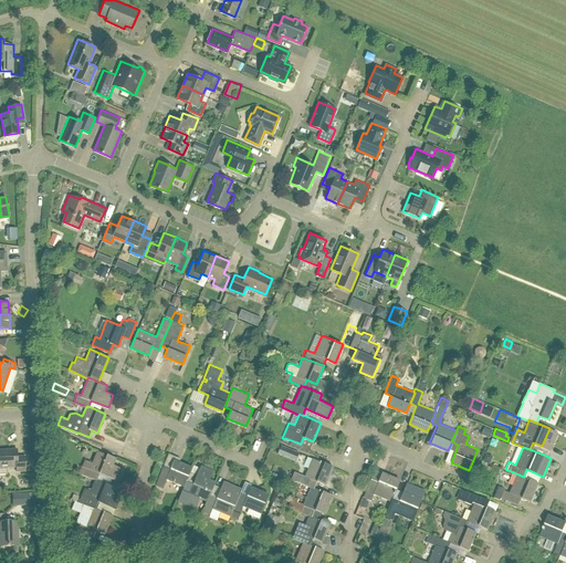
[(0,472),(7,472),(7,466),(16,466),(16,470),(25,469),(24,454),(17,454),(17,448),(0,448),(0,472)]
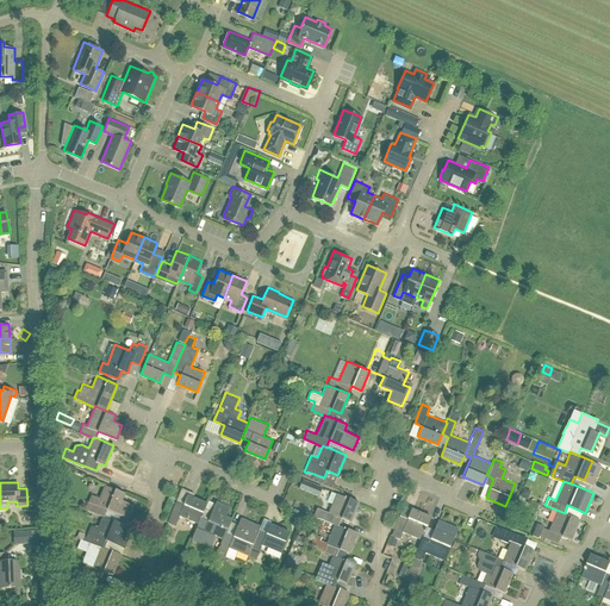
[(105,516),(107,508),(126,517),(132,504),(123,499),(125,492),(105,483),(99,497),(92,493),(85,508),(103,516),(103,514),(105,516)]
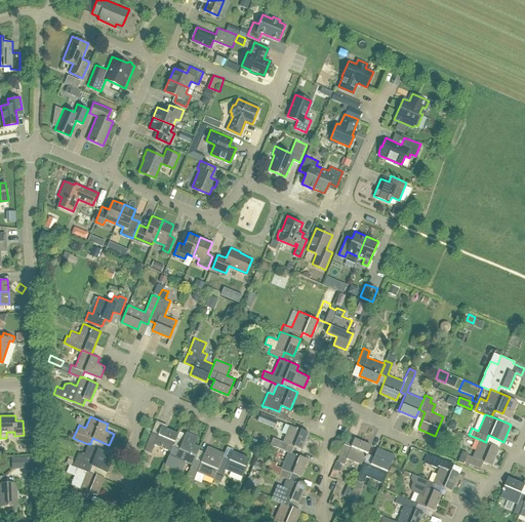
[(276,446),(288,451),(288,450),(290,451),(290,450),(292,445),(301,448),(309,431),(290,424),(283,440),(279,439),(276,446)]
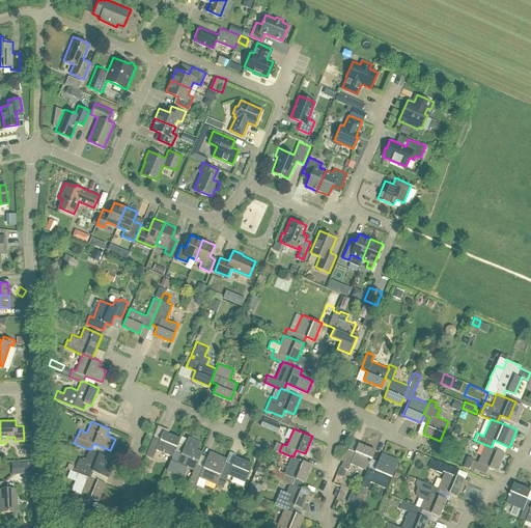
[(367,442),(383,446),(386,433),(370,428),(367,442)]
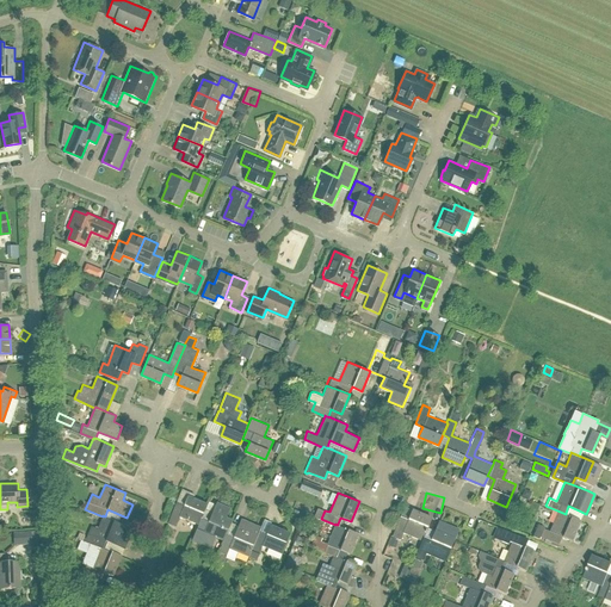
[(176,501),(167,521),(176,525),(180,515),(198,524),(202,518),(208,503),(187,495),(184,505),(176,501)]
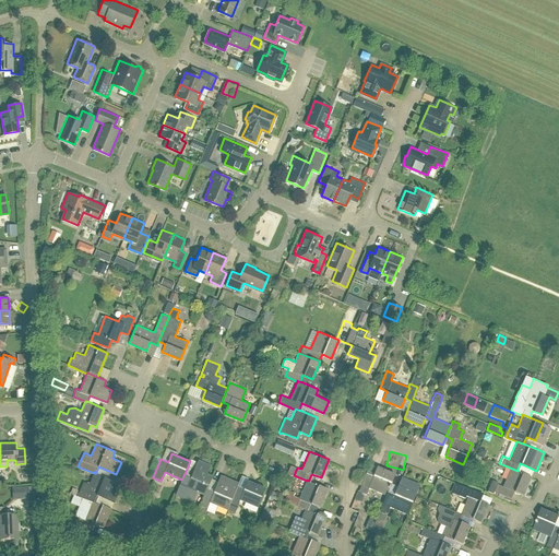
[(191,476),(185,474),(181,480),(175,494),(193,501),(198,492),(204,494),(206,488),(207,488),(213,475),(207,473),(211,464),(198,459),(194,468),(191,476)]
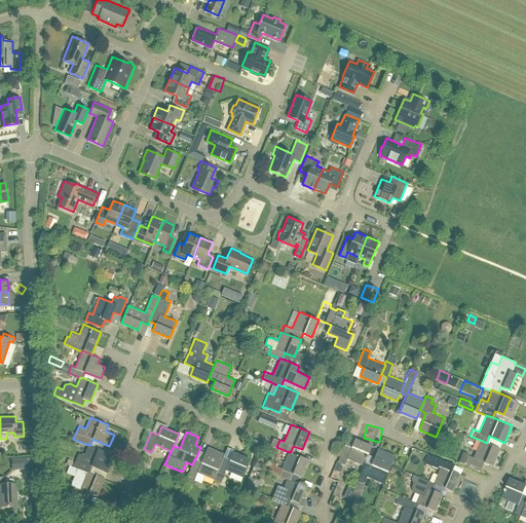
[(344,444),(337,460),(344,462),(346,457),(363,463),(364,463),(364,461),(365,462),(372,445),(354,438),(350,446),(344,444)]
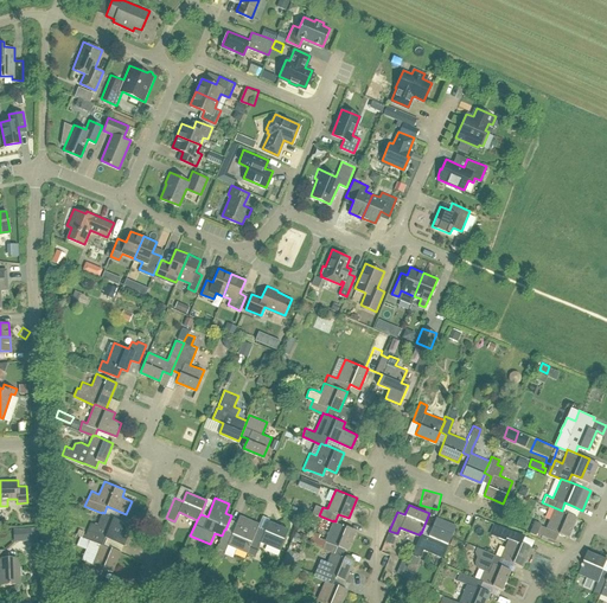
[(576,515),(562,510),(562,511),(554,507),(545,526),(540,523),(536,531),(555,539),(558,531),(568,536),(576,515)]
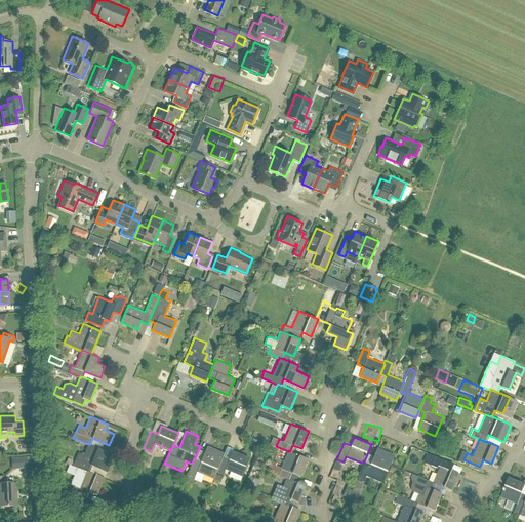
[(267,455),(275,445),(269,440),(260,450),(267,455)]
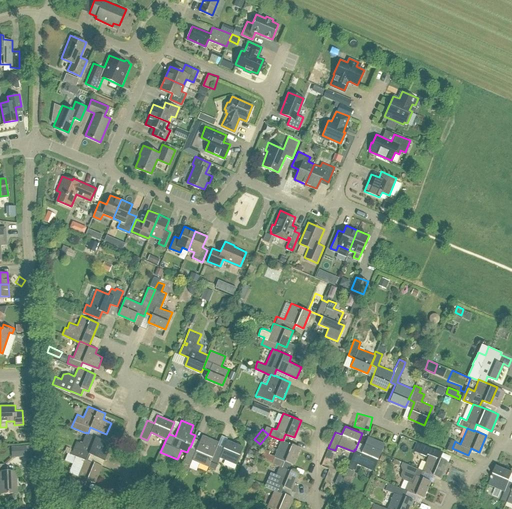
[(104,439),(88,433),(86,432),(86,433),(83,441),(77,439),(74,446),(76,447),(73,454),(85,459),(85,458),(86,459),(86,458),(89,453),(105,459),(109,448),(101,444),(104,439)]
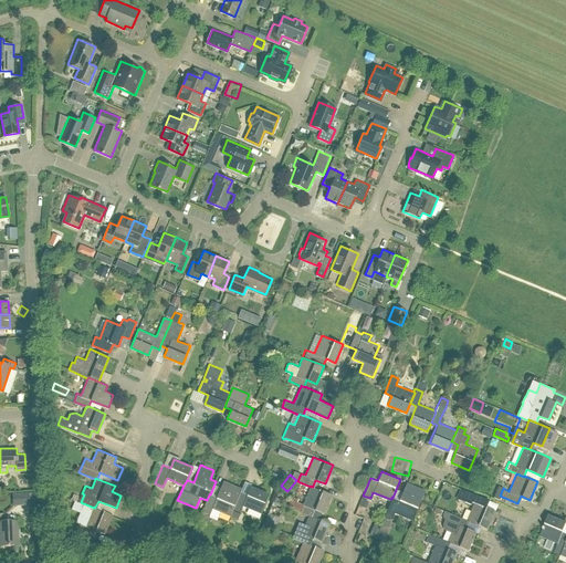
[(212,508),(230,515),(240,491),(240,492),(242,488),(223,480),(216,497),(210,494),(209,494),(207,500),(202,510),(210,513),(212,508)]
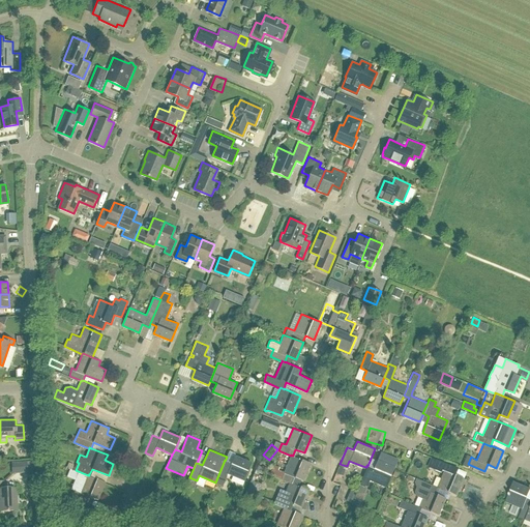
[(380,450),(377,460),(374,468),(367,466),(366,465),(366,467),(365,467),(359,481),(366,485),(369,478),(386,486),(398,458),(380,450)]
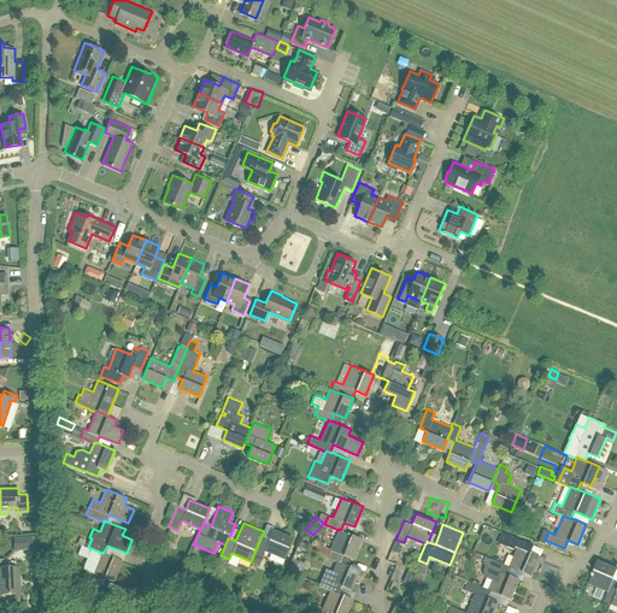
[(538,540),(544,542),(548,530),(542,528),(538,540)]
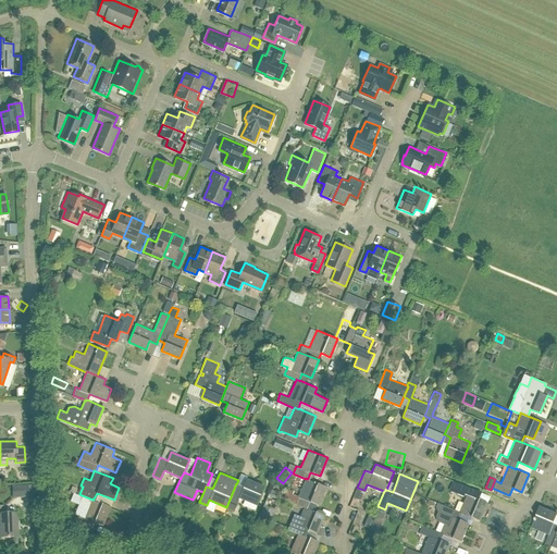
[(236,483),(226,507),(236,511),(238,505),(236,504),(239,497),(257,504),(264,485),(246,478),(243,487),(236,484),(236,483)]
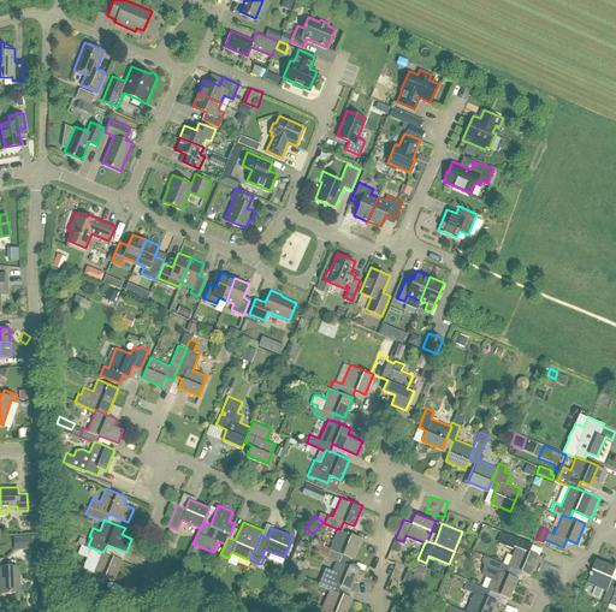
[(361,536),(341,528),(341,529),(338,528),(338,529),(330,547),(323,545),(325,541),(318,538),(313,550),(336,559),(337,559),(339,560),(339,559),(342,553),(353,557),(361,536)]
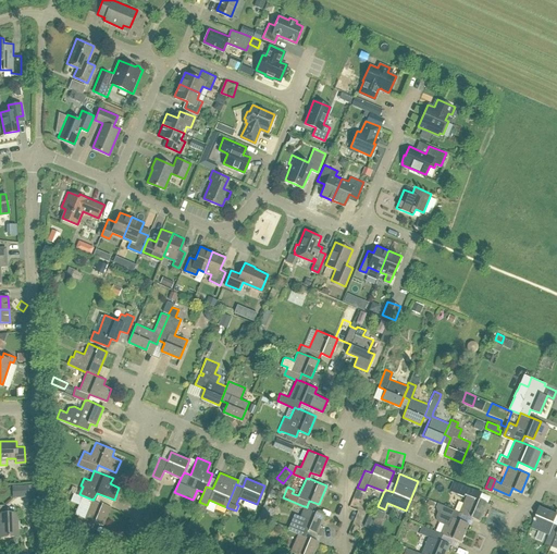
[(461,512),(479,519),(486,501),(478,497),(481,491),(453,479),(449,488),(462,494),(463,492),(467,493),(459,511),(461,512)]
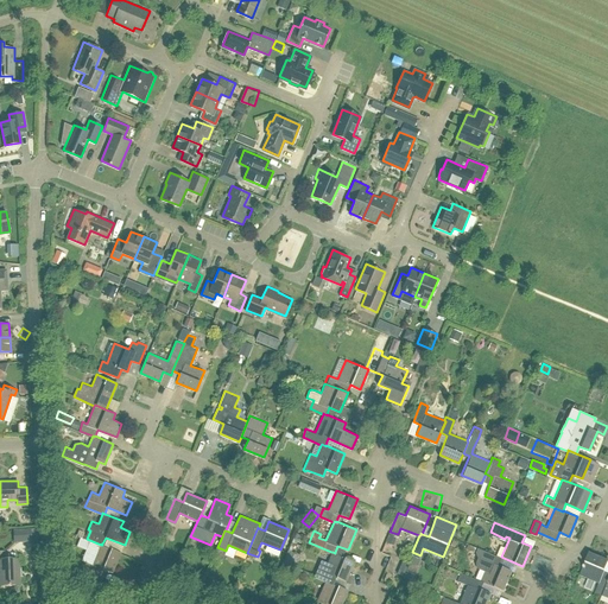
[(121,552),(102,544),(102,545),(101,544),(101,545),(95,558),(89,555),(87,560),(84,559),(81,567),(101,576),(103,568),(113,572),(121,552)]
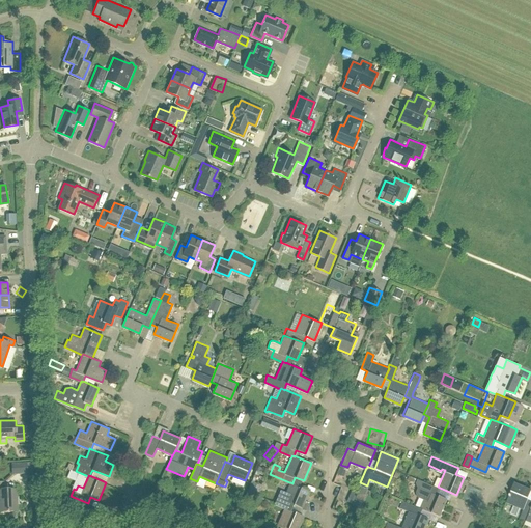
[(0,510),(17,509),(16,488),(4,488),(3,480),(0,479),(0,510)]
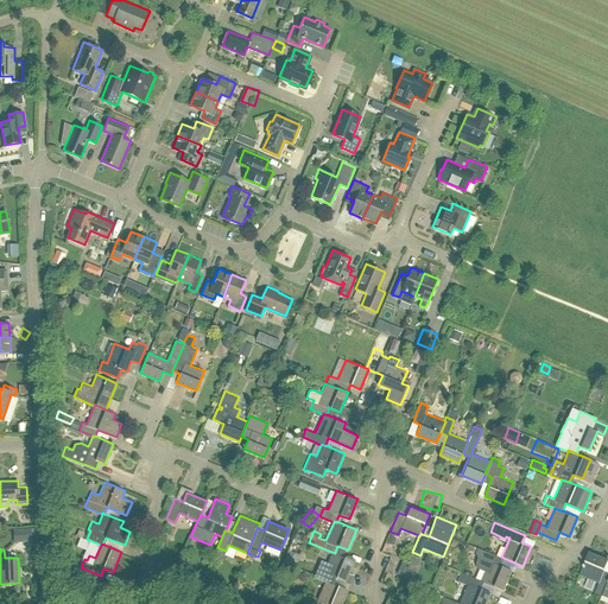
[(501,557),(485,550),(481,558),(488,560),(480,579),(483,580),(483,582),(502,589),(511,570),(500,565),(504,558),(501,557)]
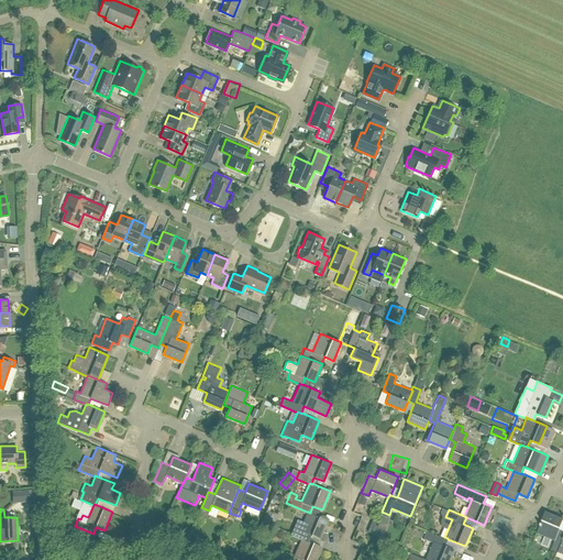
[(540,523),(537,531),(554,539),(550,550),(556,552),(558,548),(559,548),(562,538),(562,529),(560,528),(562,520),(562,517),(545,511),(540,523)]
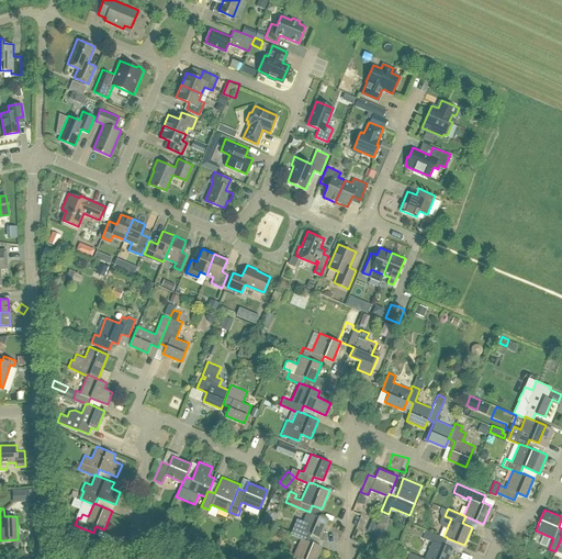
[(311,533),(324,538),(327,532),(323,529),(327,518),(310,511),(310,512),(307,511),(306,511),(300,528),(293,526),(290,534),(301,538),(301,537),(307,540),(307,539),(311,533)]
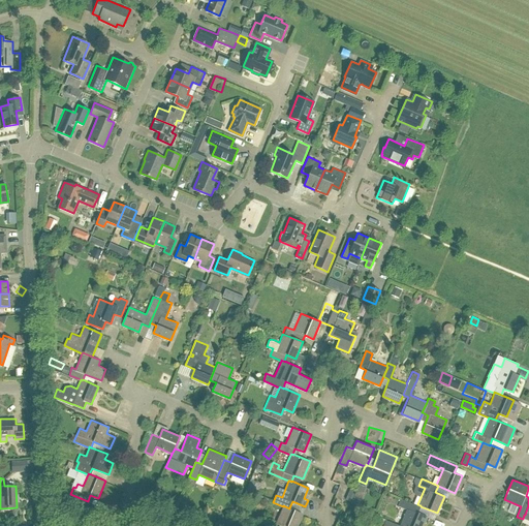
[(417,504),(404,498),(401,497),(398,504),(407,507),(400,524),(400,525),(402,525),(422,525),(426,516),(417,512),(421,506),(421,505),(417,504)]
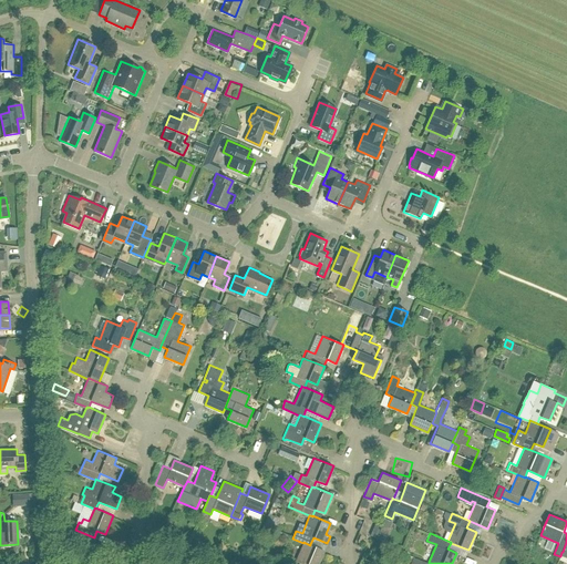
[(303,542),(303,543),(296,560),(289,557),(286,563),(318,563),(325,551),(310,544),(310,545),(303,542)]
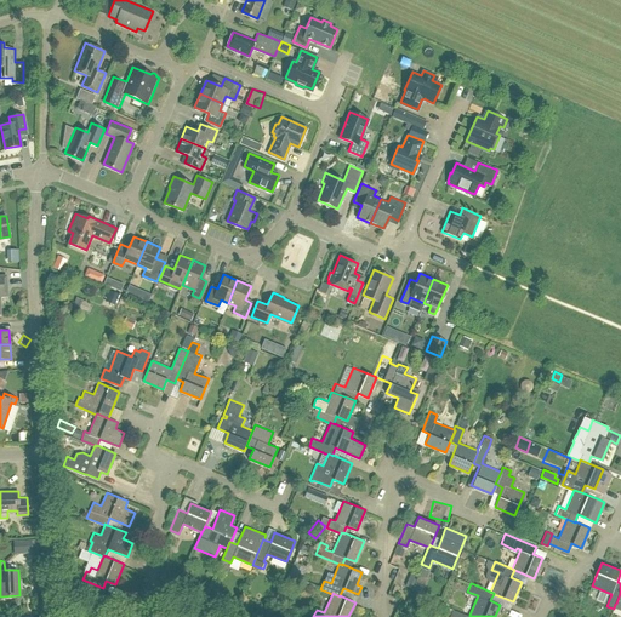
[(11,616),(22,611),(18,603),(7,607),(11,616)]
